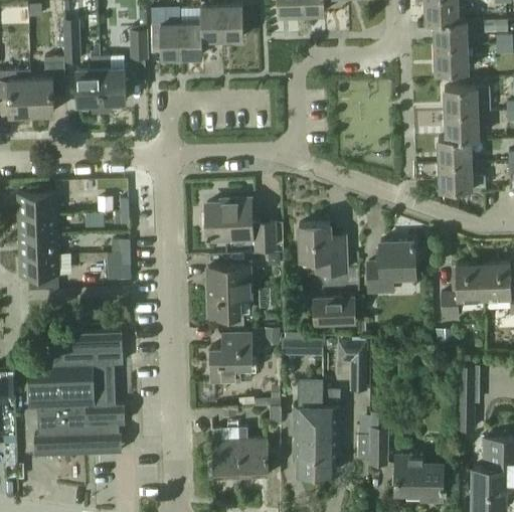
[(301,15),(300,0),(276,0),(277,15),(301,15)]
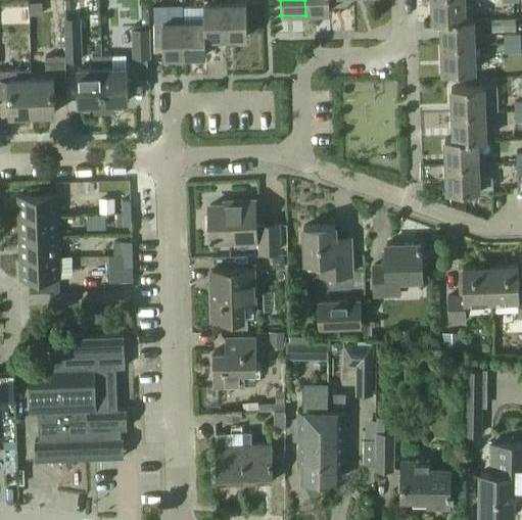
[(304,0),(305,15),(329,14),(328,0),(304,0)]
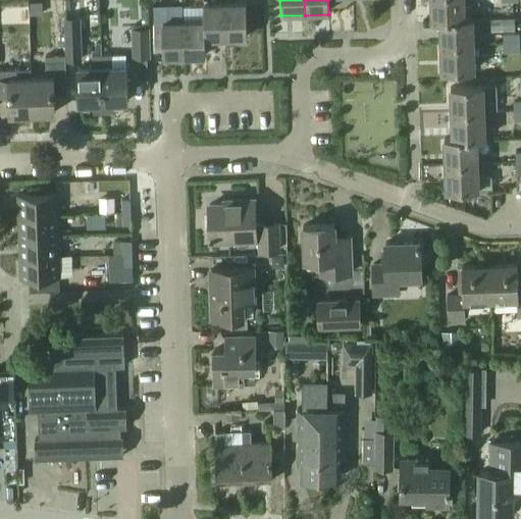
[(463,0),(429,0),(430,23),(438,23),(438,22),(464,21),(464,20),(463,0)]
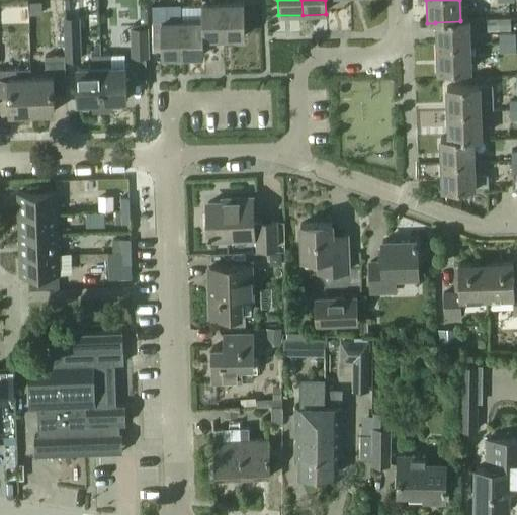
[(41,16),(41,3),(28,3),(29,16),(41,16)]
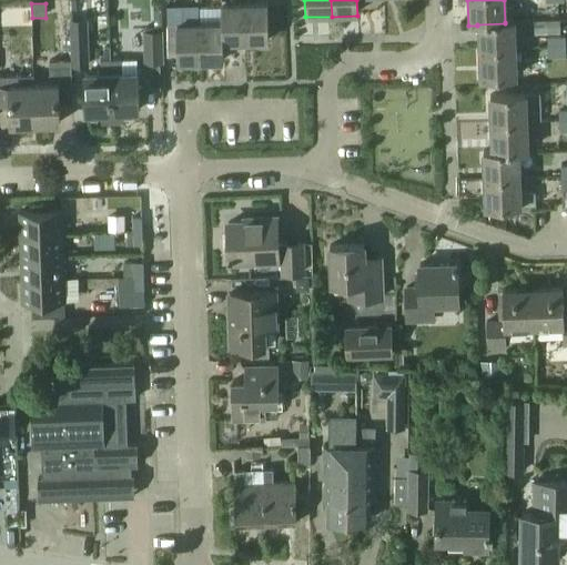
[(267,4),(243,6),(244,43),(267,43),(267,4)]
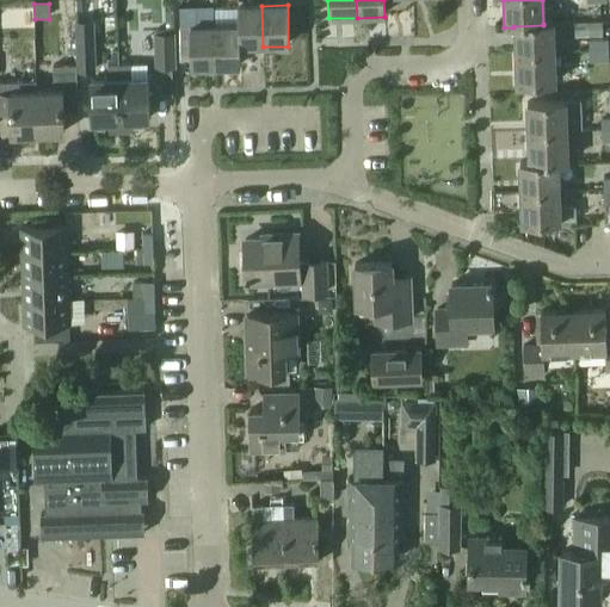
[(236,6),(238,26),(239,48),(240,48),(263,47),(262,6),(236,6)]
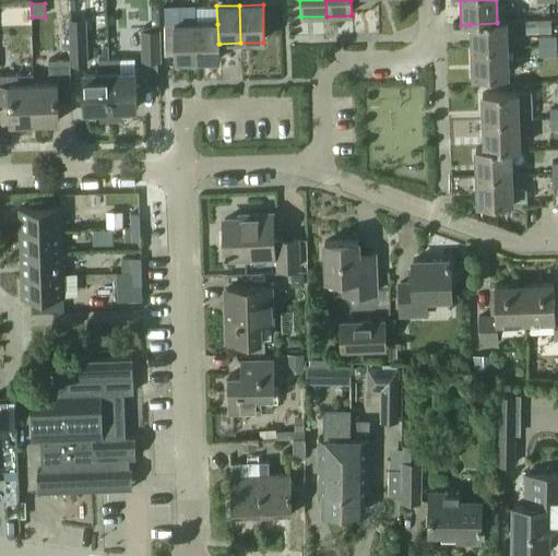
[(470,24),(470,25),(471,51),(507,50),(506,22),(497,22),(497,23),(470,24)]
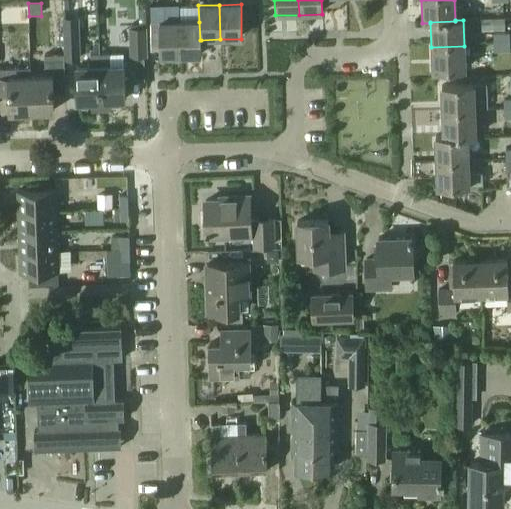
[(199,22),(179,23),(180,57),(201,57),(201,40),(200,40),(199,22)]
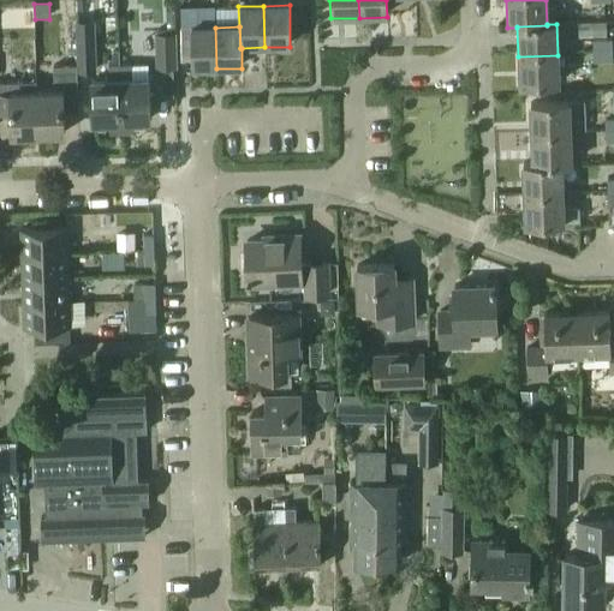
[(216,69),(215,28),(190,28),(191,70),(216,69)]
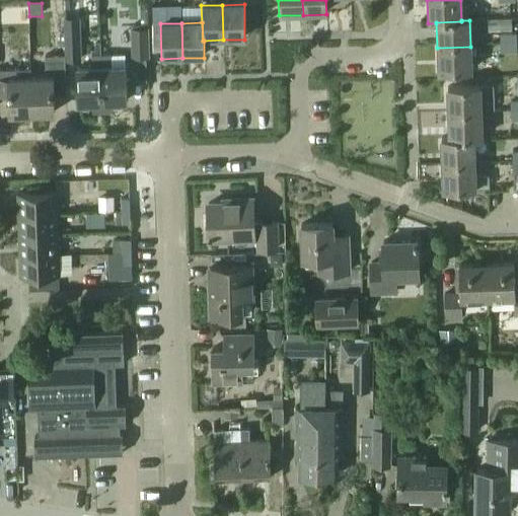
[(130,30),(130,57),(131,61),(149,60),(148,29),(130,30)]
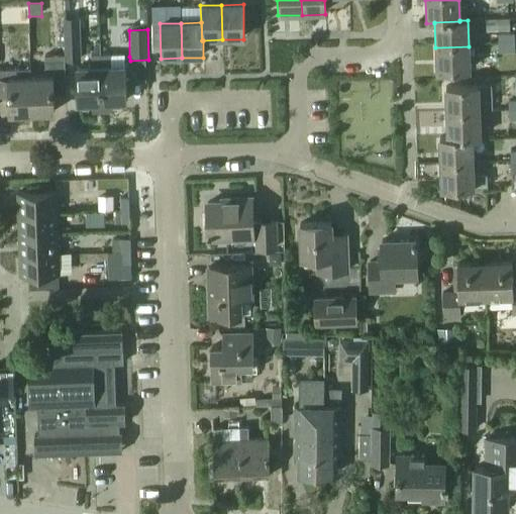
[(79,31),(64,31),(64,57),(65,63),(80,63),(79,31)]
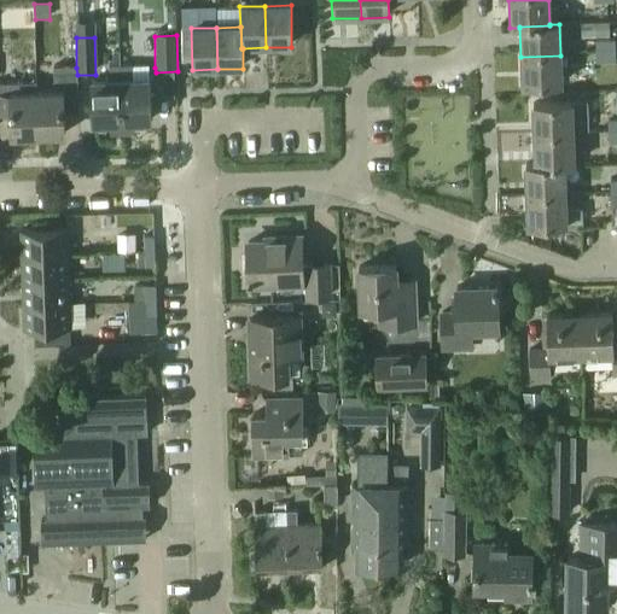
[(594,42),(594,54),(615,53),(615,41),(594,42)]
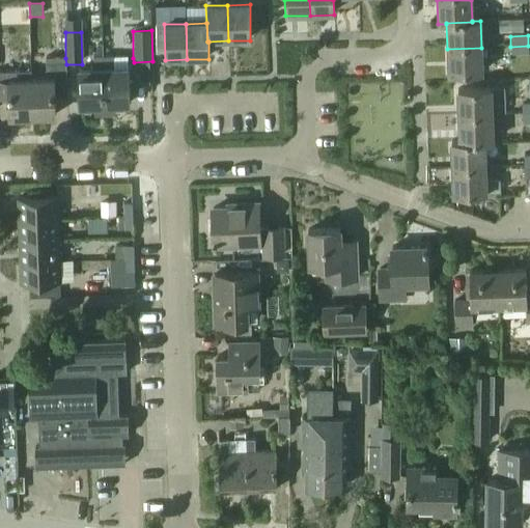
[(98,53),(92,53),(92,58),(103,58),(103,46),(96,46),(98,53)]
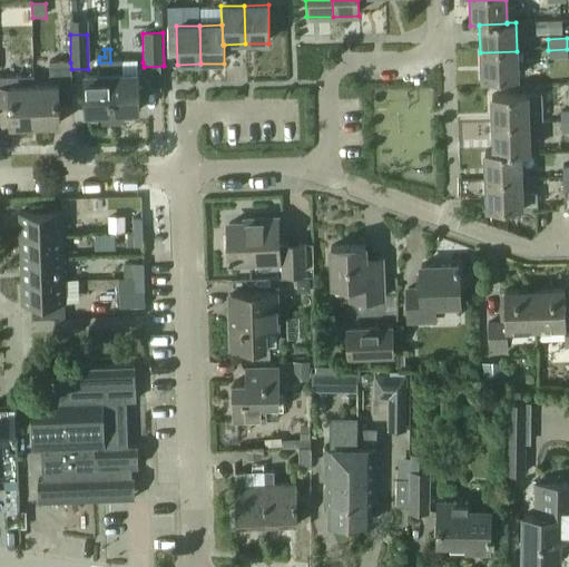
[(567,49),(548,50),(548,61),(567,60),(567,49)]
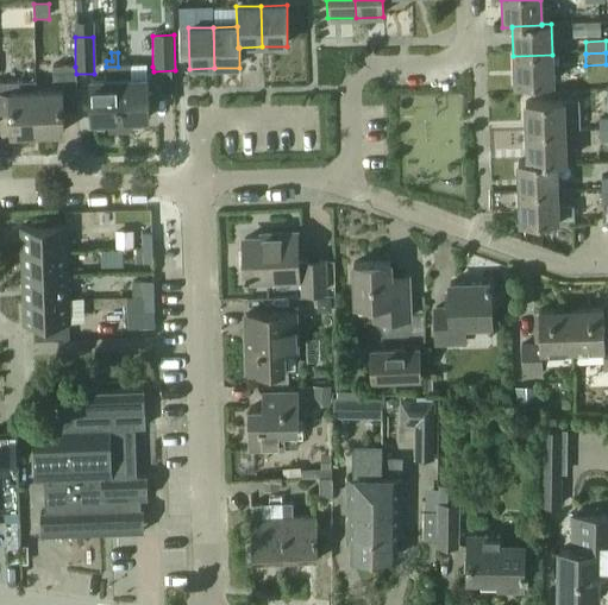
[(552,55),(513,56),(514,87),(553,86),(552,55)]
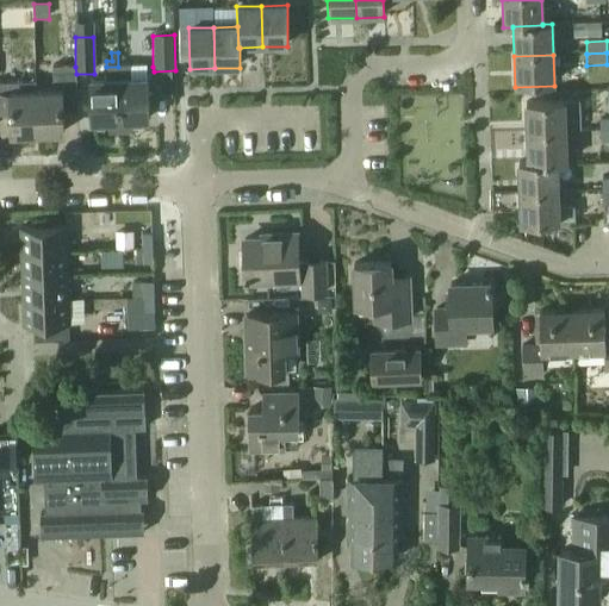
[(130,66),(124,66),(118,67),(122,136),(134,136),(134,122),(149,120),(148,80),(130,80),(130,66)]
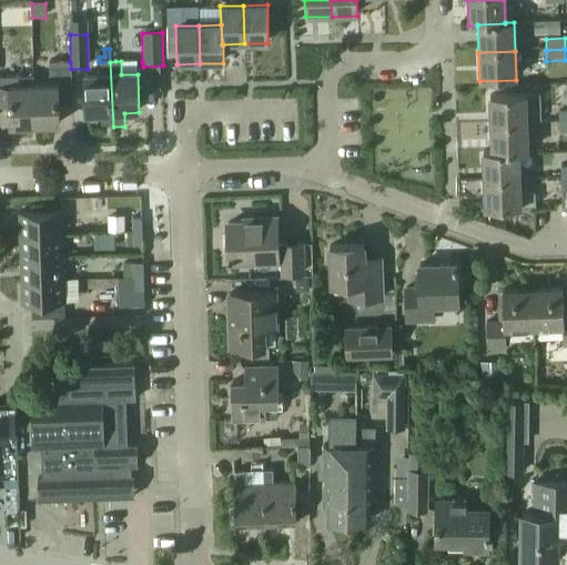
[(58,106),(68,104),(72,104),(71,69),(70,62),(48,63),(49,86),(33,86),(36,125),(59,125),(58,106)]
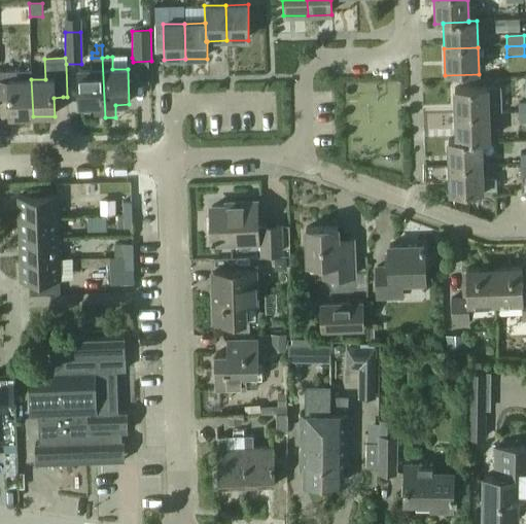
[(78,106),(92,106),(93,117),(105,117),(102,58),(92,58),(93,70),(77,71),(78,106)]
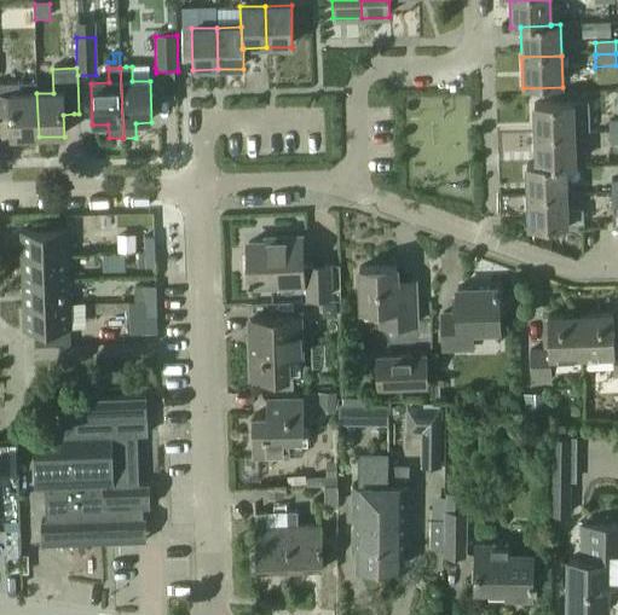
[(0,117),(10,117),(11,138),(39,137),(36,93),(18,94),(18,85),(0,85),(0,117)]
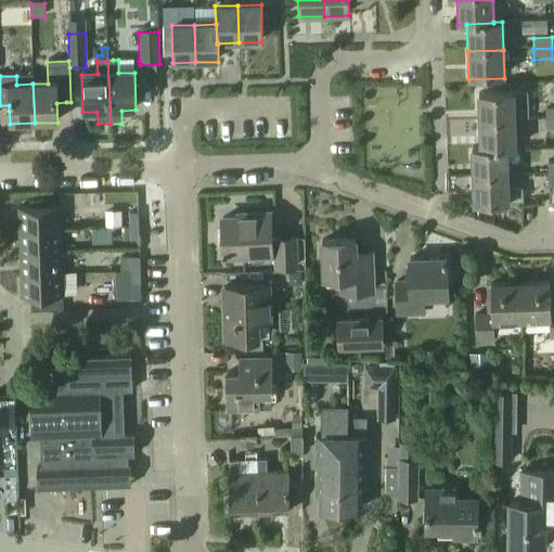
[(478,95),(478,123),(514,122),(513,94),(478,95)]
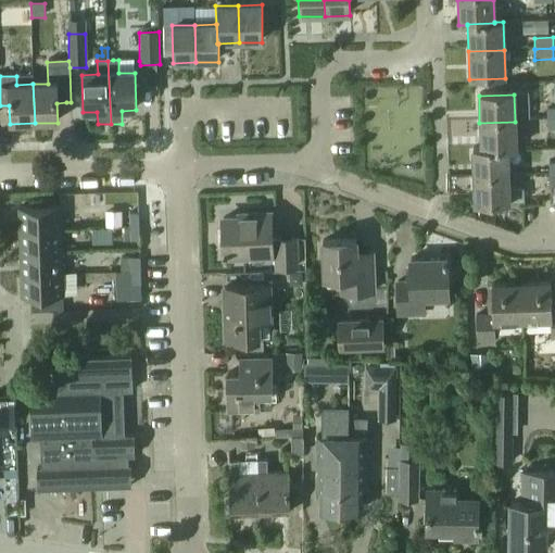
[(554,110),(545,110),(546,121),(554,120),(554,110)]
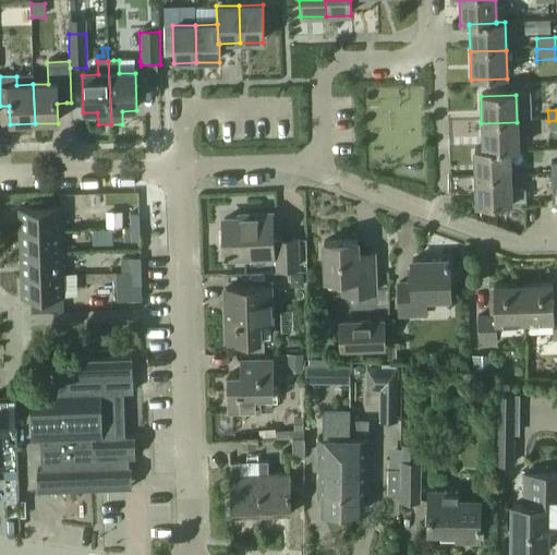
[(517,122),(481,123),(482,151),(509,151),(518,151),(517,122)]
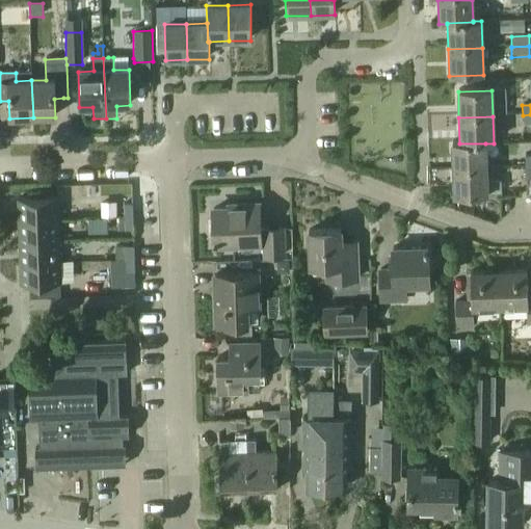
[(452,143),(452,170),(486,169),(485,143),(459,143),(452,143)]
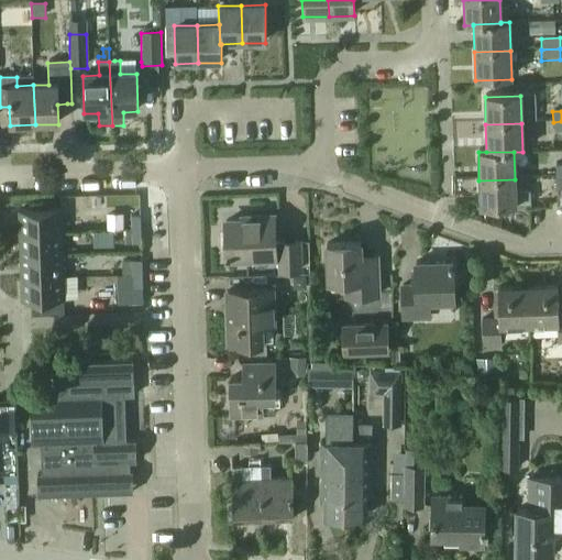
[(515,179),(478,180),(480,209),(516,208),(516,207),(530,207),(529,193),(515,193),(515,179)]
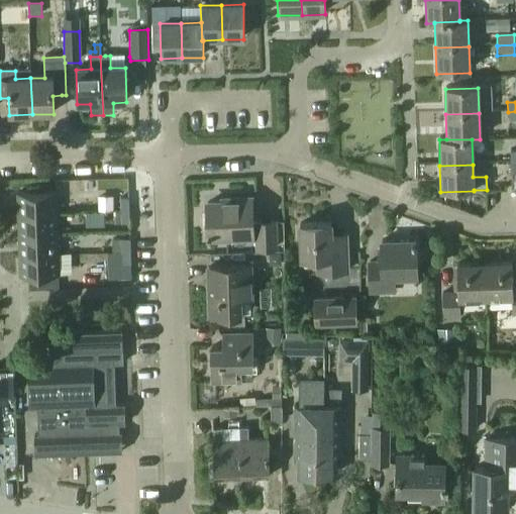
[(16,183),(17,195),(17,216),(56,215),(56,193),(37,194),(37,183),(16,183)]
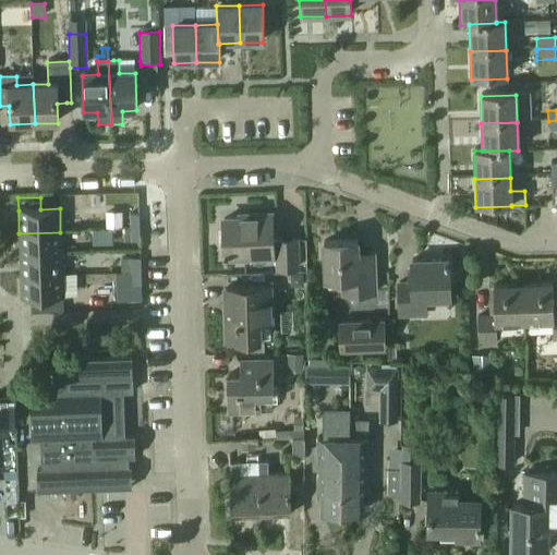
[(130,229),(132,229),(136,229),(140,229),(138,215),(129,216),(130,229)]
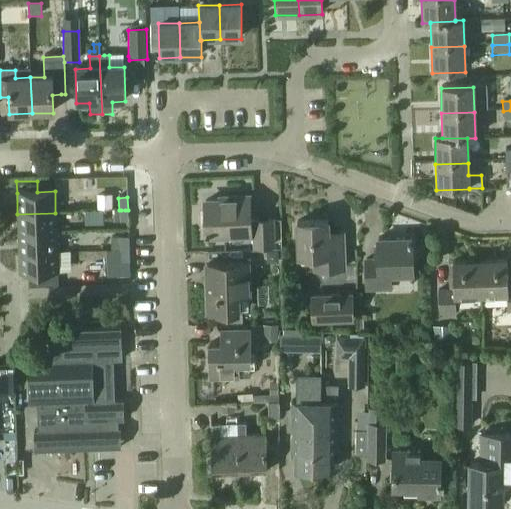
[(205,238),(250,237),(249,198),(219,199),(219,203),(203,203),(205,238)]
